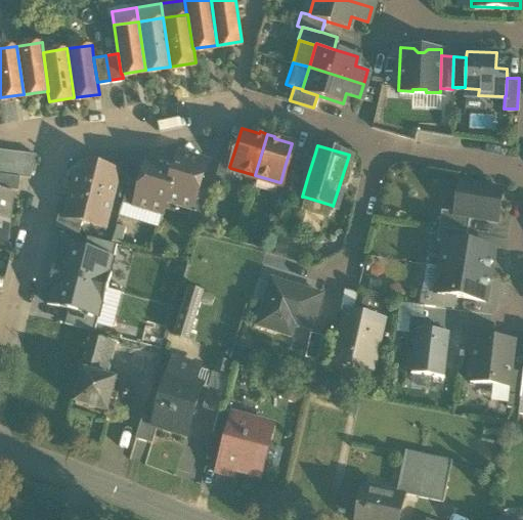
[(214,175),(227,179),(230,168),(229,167),(234,152),(222,147),(214,175)]
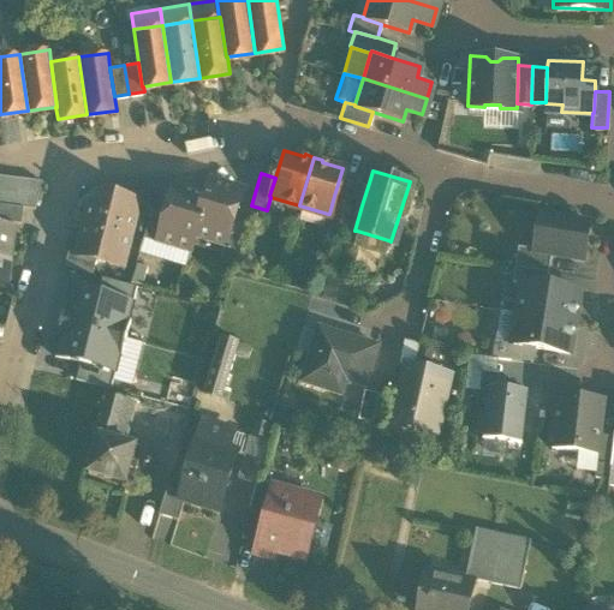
[(23,175),(9,174),(6,203),(19,204),(23,175)]
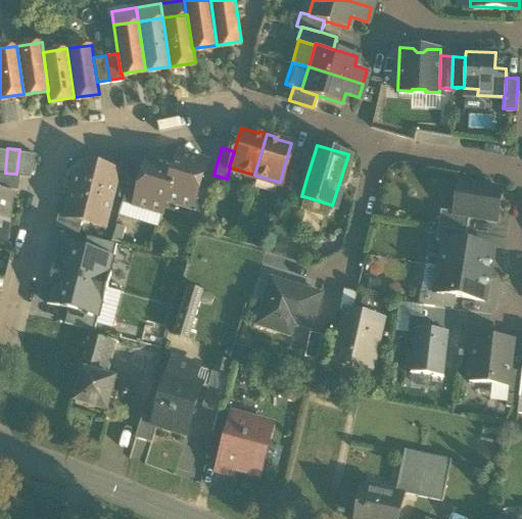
[(35,151),(19,149),(16,174),(18,174),(29,175),(35,151)]
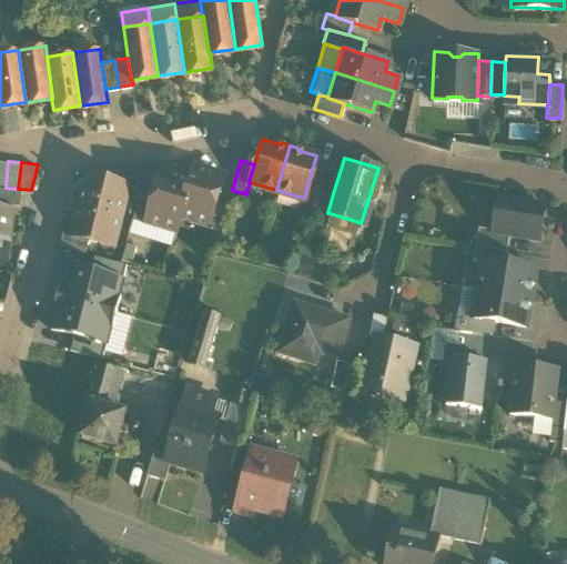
[(322,185),(334,190),(342,165),(328,162),(322,185)]
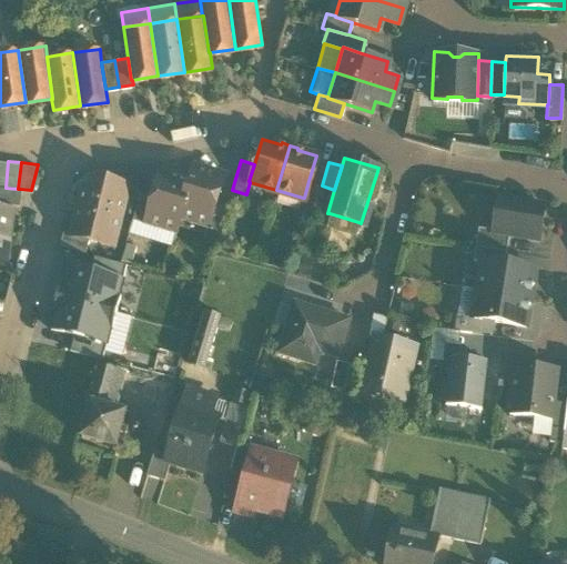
[(192,165),(188,179),(189,179),(179,212),(180,212),(208,221),(209,221),(215,200),(223,174),(192,165)]
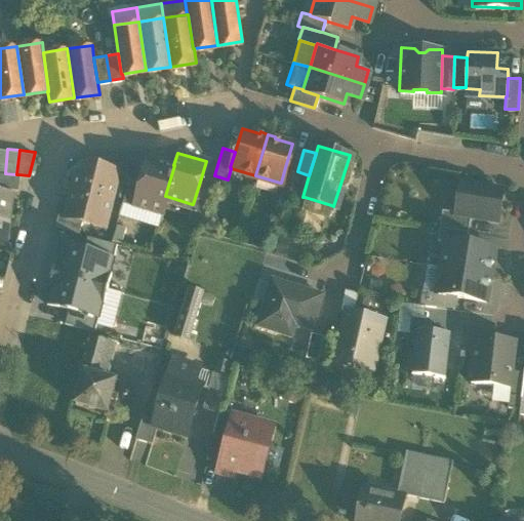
[(116,154),(112,168),(117,170),(114,179),(126,184),(128,177),(133,159),(116,154)]
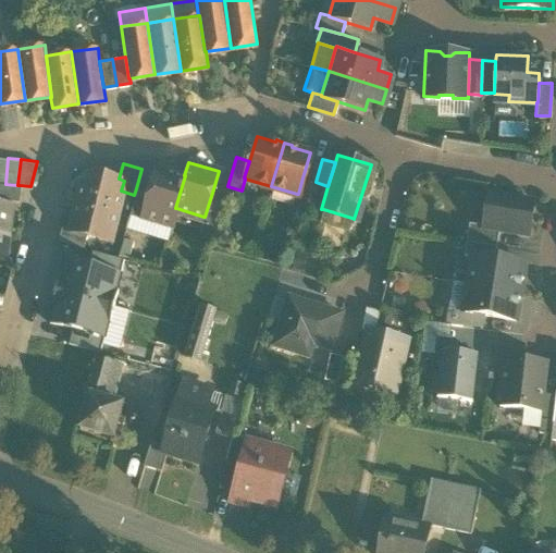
[(172,222),(176,208),(175,208),(185,175),(184,175),(156,167),(148,192),(143,213),(144,213),(172,222)]
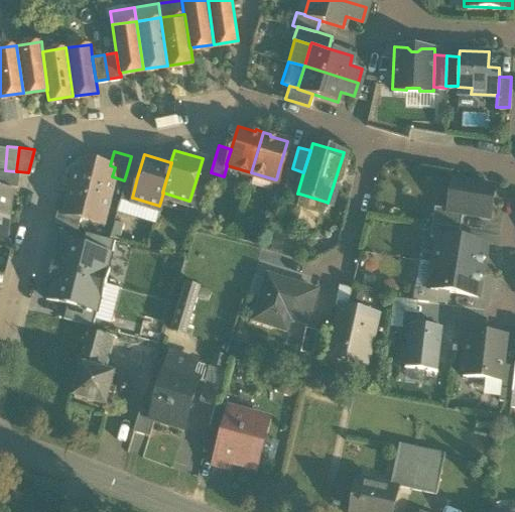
[(75,172),(71,185),(106,195),(108,195),(112,176),(115,167),(110,165),(95,162),(94,166),(84,163),(75,172)]
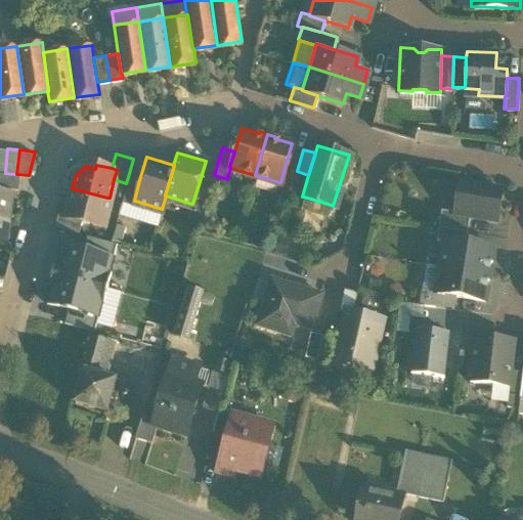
[(275,193),(289,198),(297,171),(285,167),(280,182),(279,182),(275,193)]
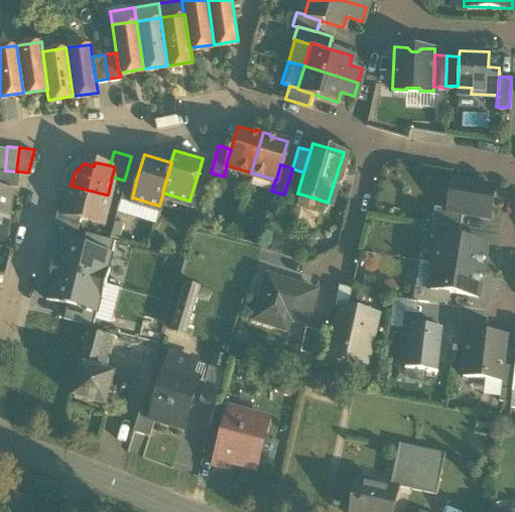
[(0,182),(16,185),(18,171),(16,171),(5,170),(0,169),(0,182)]
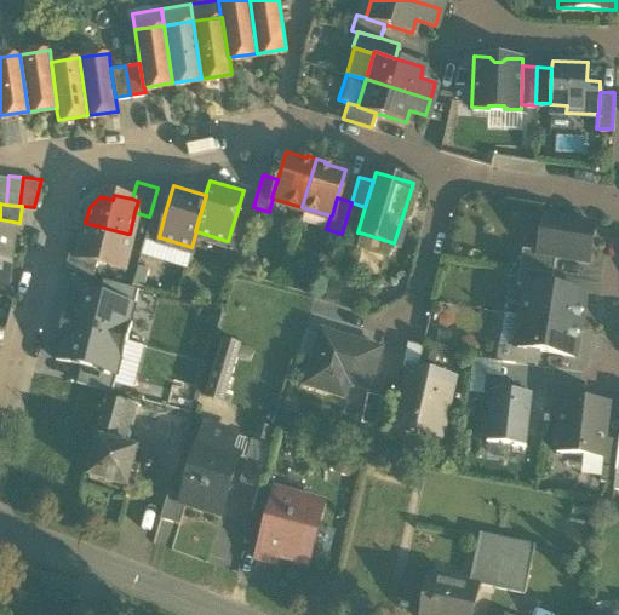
[(143,237),(159,242),(160,237),(159,237),(165,213),(152,210),(149,217),(143,237)]
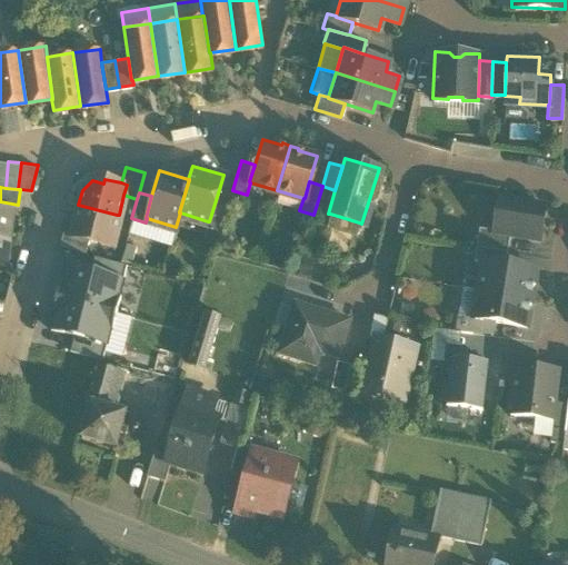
[(509,234),(539,238),(545,205),(497,197),(492,229),(491,230),(509,234)]
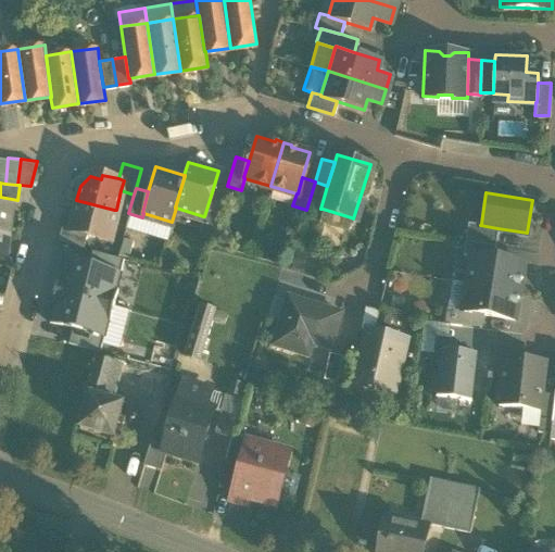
[(202,221),(215,224),(223,200),(211,196),(204,216),(203,216),(202,221)]
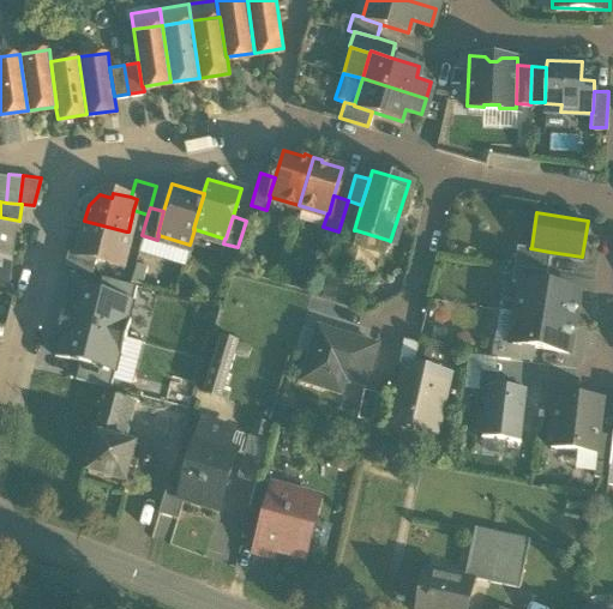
[(118,263),(126,231),(84,221),(77,249),(77,252),(95,257),(118,263)]
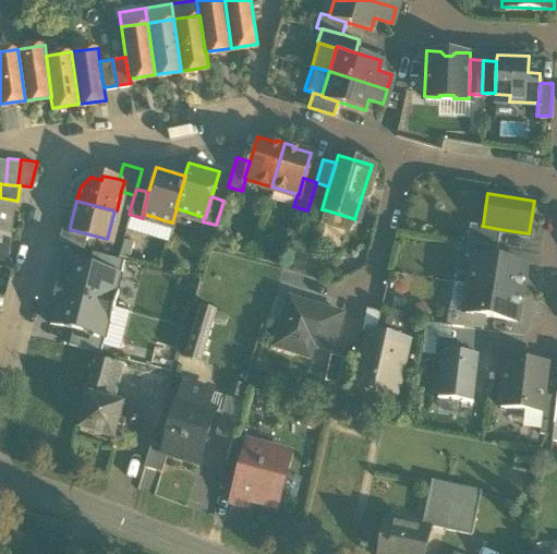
[(0,229),(3,230),(5,231),(9,209),(3,203),(0,202),(0,229)]
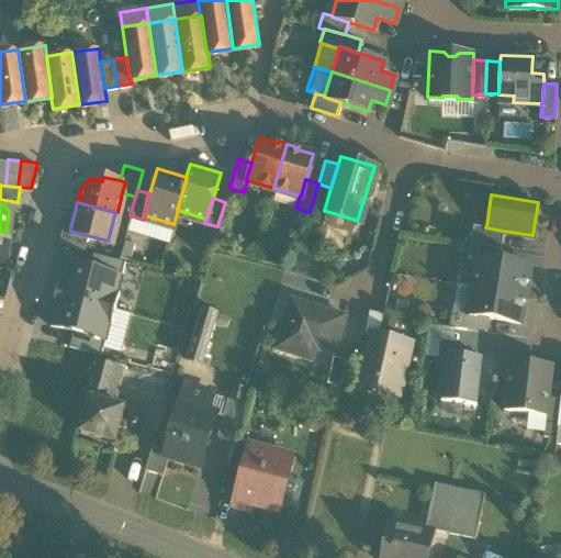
[(351,231),(355,220),(326,211),(323,222),(351,231)]
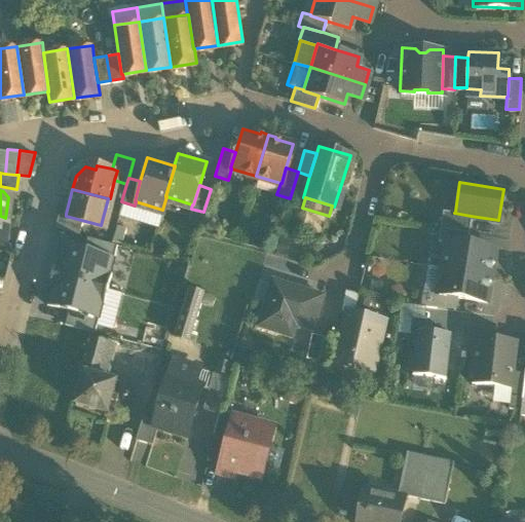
[(157,225),(162,210),(136,201),(135,206),(121,201),(117,213),(157,225)]
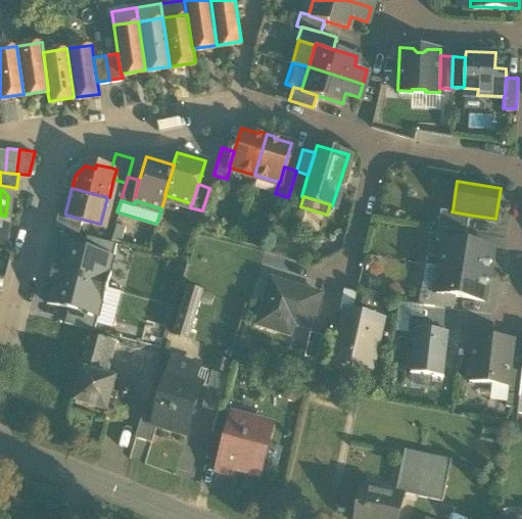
[(439,208),(437,225),(465,230),(468,215),(452,211),(453,210),(439,208)]
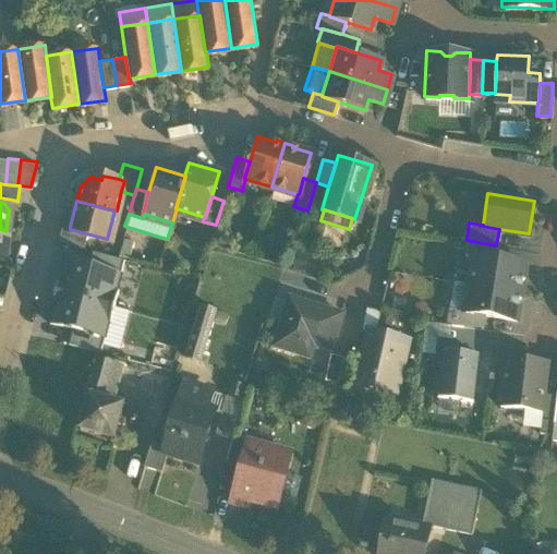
[(70,229),(70,227),(61,224),(58,241),(83,248),(86,233),(70,229)]
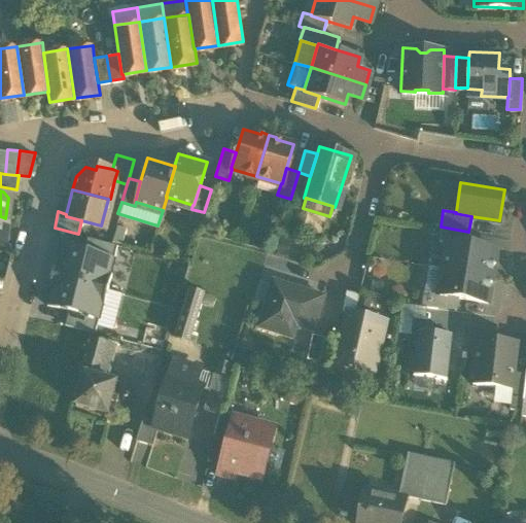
[(114,222),(109,241),(116,243),(120,244),(126,225),(114,222)]
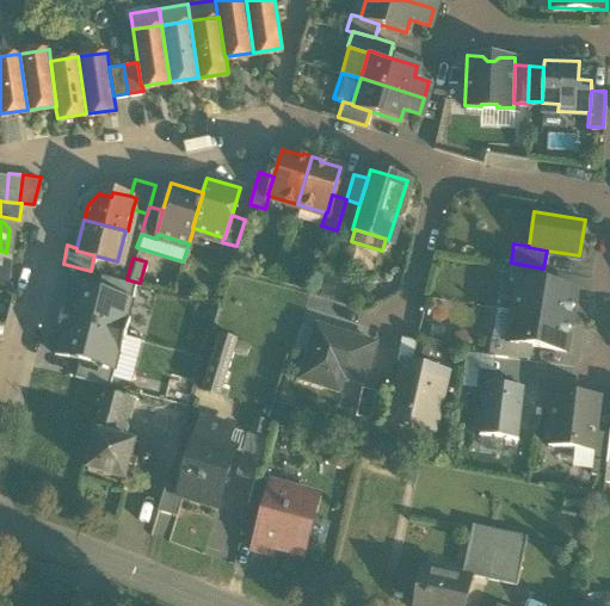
[(541,282),(543,269),(511,263),(507,278),(517,279),(517,278),(541,282)]
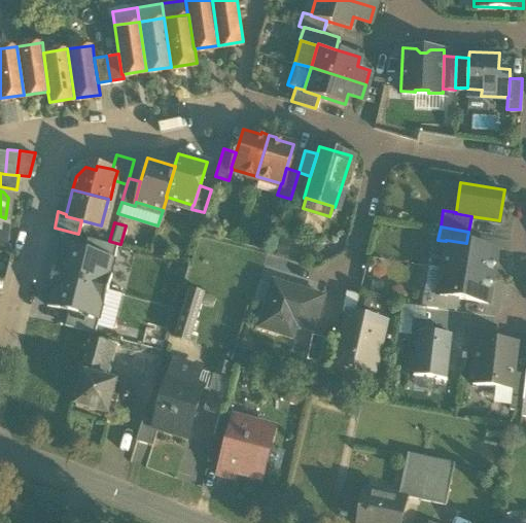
[(86,236),(82,250),(113,258),(116,243),(109,241),(86,236)]
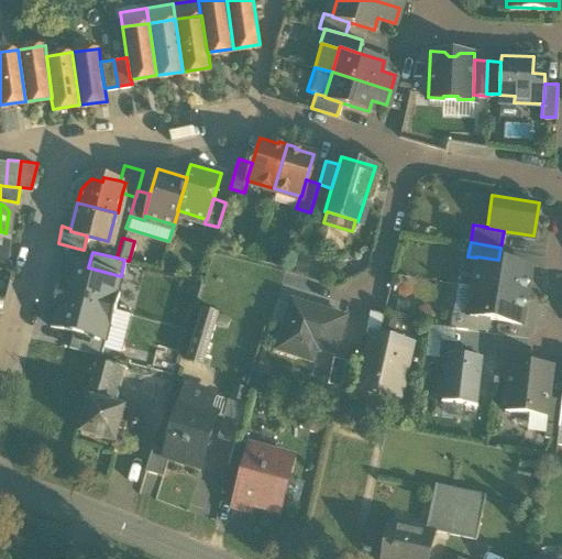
[(297,255),(293,271),(310,276),(316,261),(297,255)]
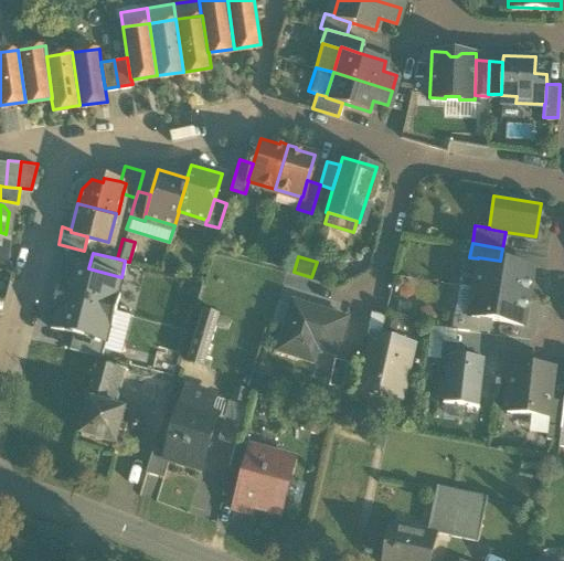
[(478,258),(474,286),(527,295),(531,266),(500,261),(478,257),(478,258)]
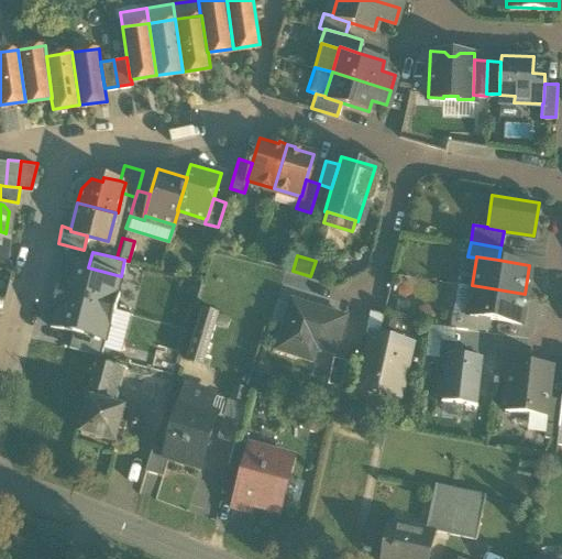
[(65,261),(61,276),(58,276),(55,292),(114,307),(119,292),(117,291),(121,276),(88,267),(65,261)]
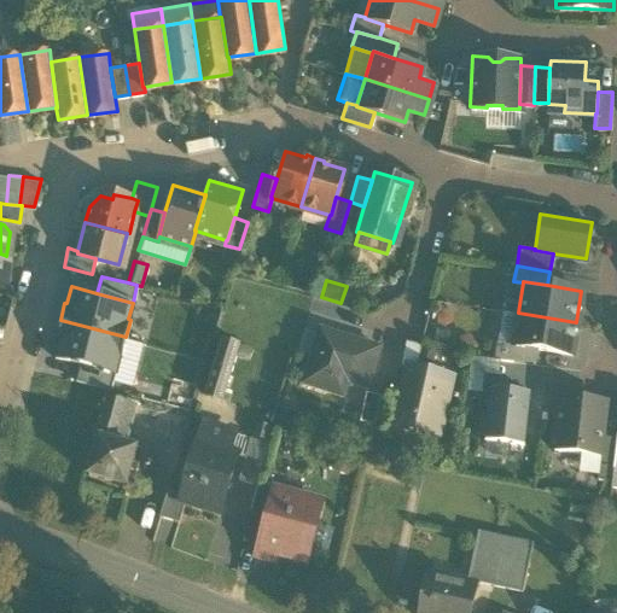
[(501,309),(496,340),(513,344),(518,313),(501,309)]
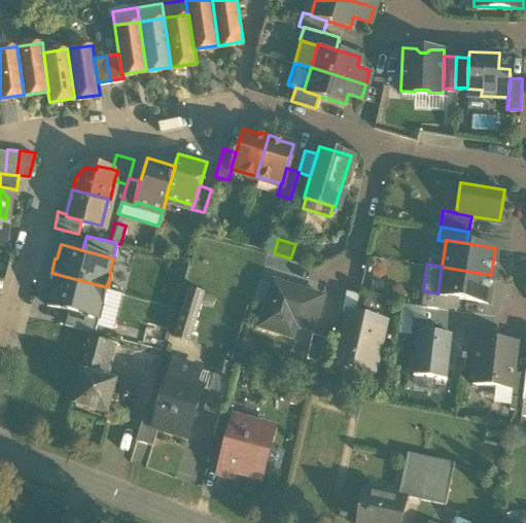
[(487,301),(491,275),(442,267),(437,293),(439,293),(462,297),(487,301)]
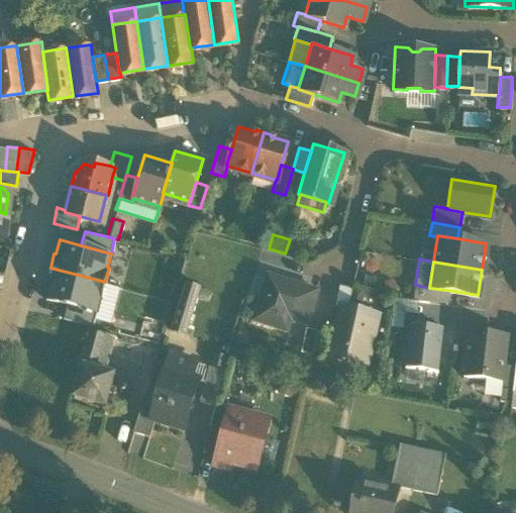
[(50,268),(46,283),(48,283),(44,297),(67,302),(96,310),(99,296),(101,297),(105,282),(50,268)]
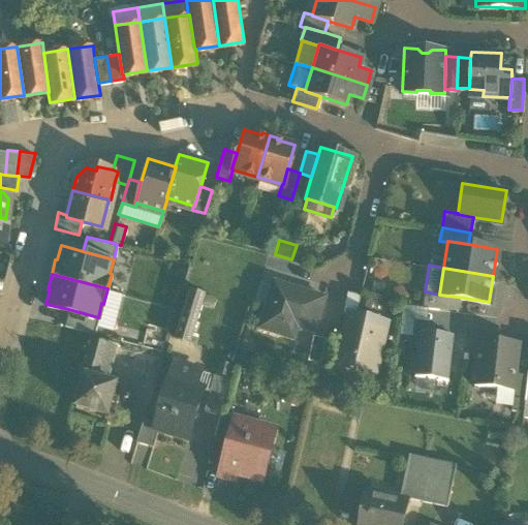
[(253,300),(266,304),(272,283),(259,280),(253,300)]
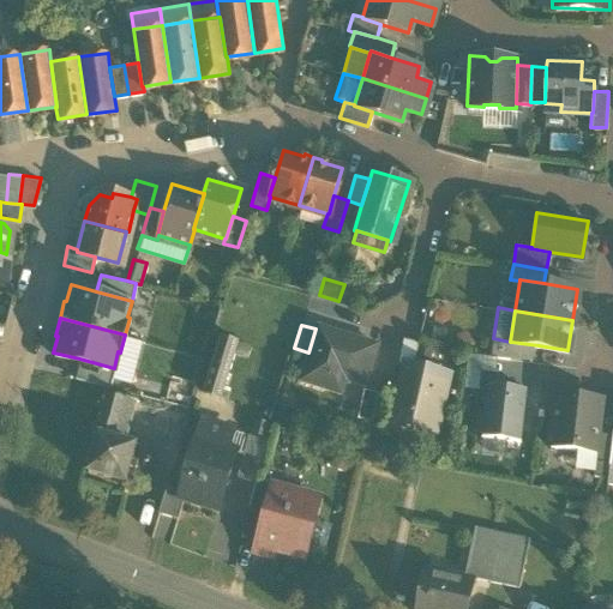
[(300,379),(324,386),(328,373),(364,384),(377,343),(317,325),(316,329),(308,353),(300,379)]
